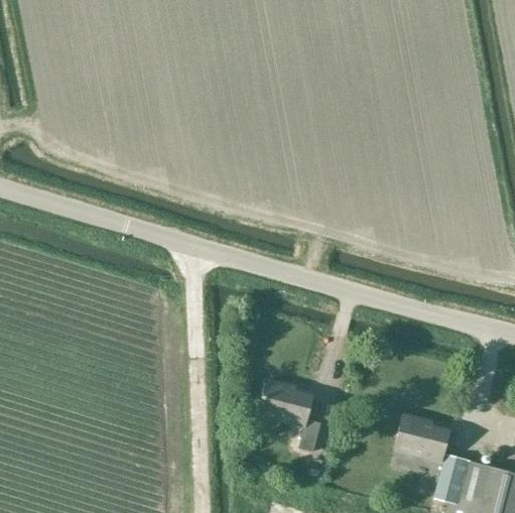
[(256,415),(303,426),(305,426),(307,419),(313,393),(294,388),(295,384),(266,377),(256,415)]
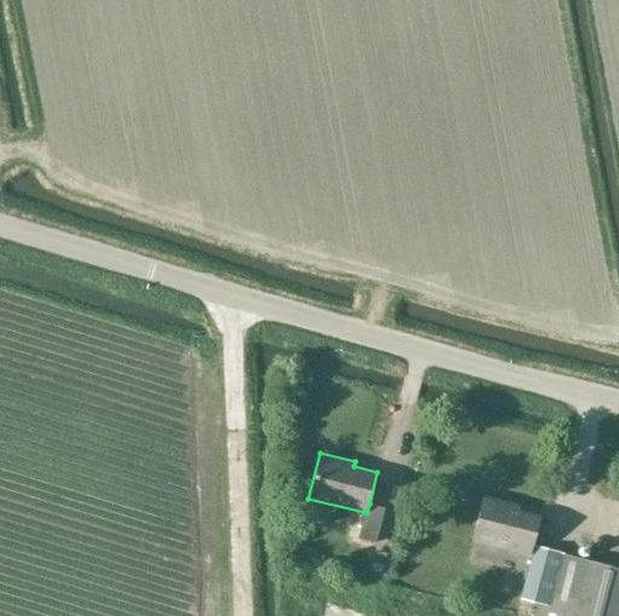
[(531,554),(542,512),(520,506),(520,504),(483,495),(473,540),(531,554)]
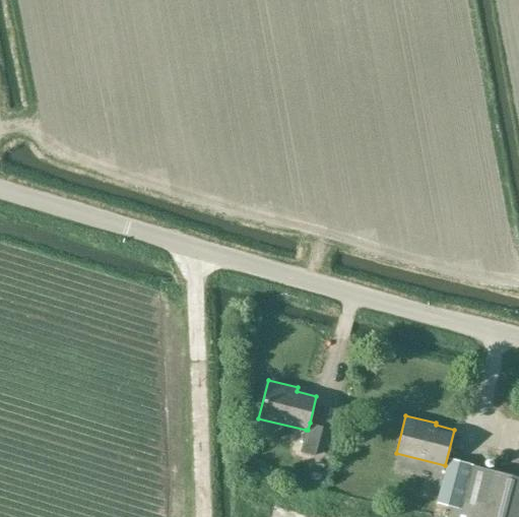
[(324,426),(310,423),(308,430),(306,430),(301,451),(316,454),(324,426)]
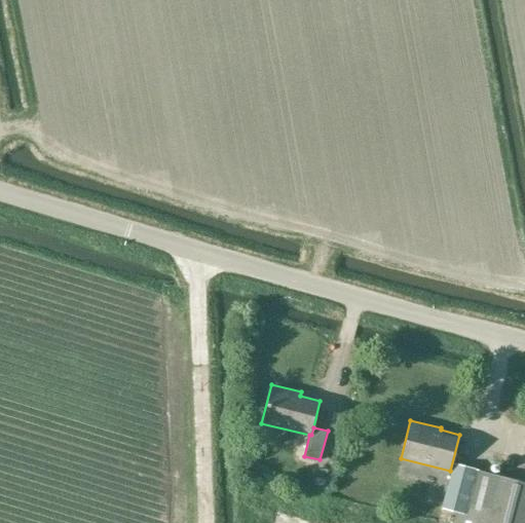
[(524,481),(454,462),(449,487),(467,492),(462,513),(456,511),(452,522),(524,522),(524,481)]
